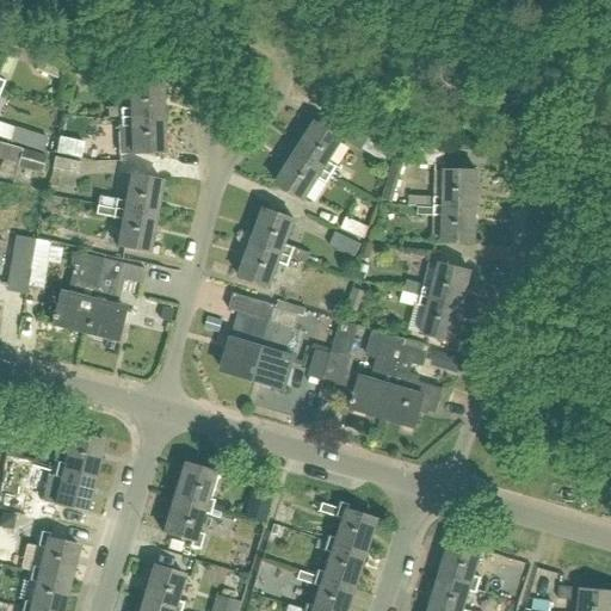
[(66,72),(71,61),(43,50),(35,72),(57,81),(62,71),(66,72)]
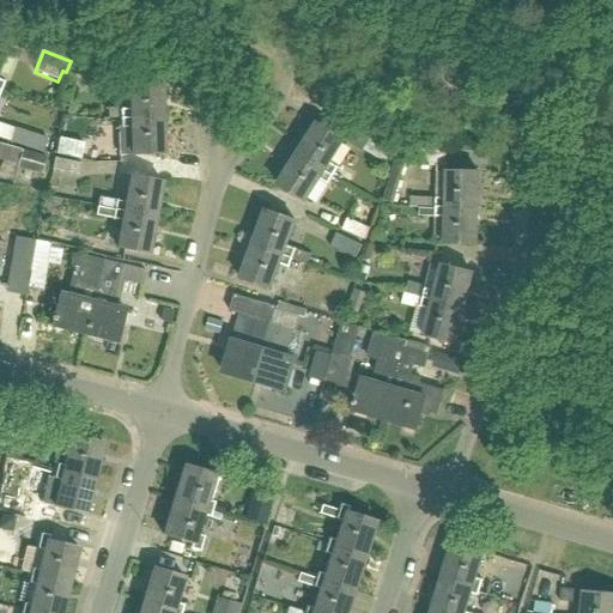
[(92,82),(96,70),(72,61),(68,73),(92,82)]
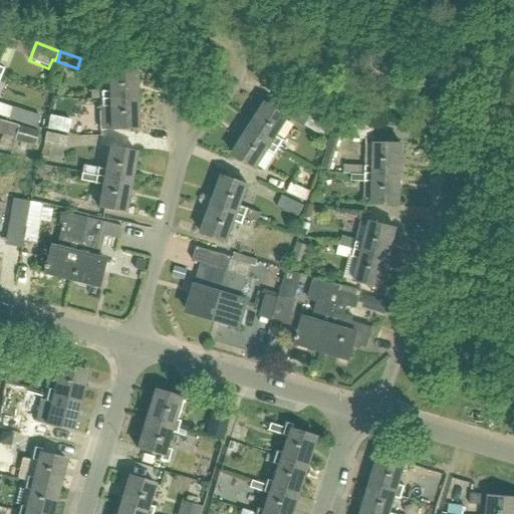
[(100,99),(136,99),(134,67),(108,68),(109,91),(100,91),(100,99)]
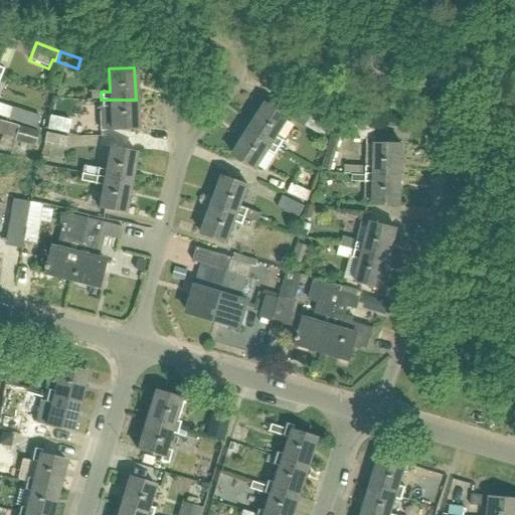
[(136,100),(101,100),(102,106),(99,106),(100,131),(137,129),(136,100)]
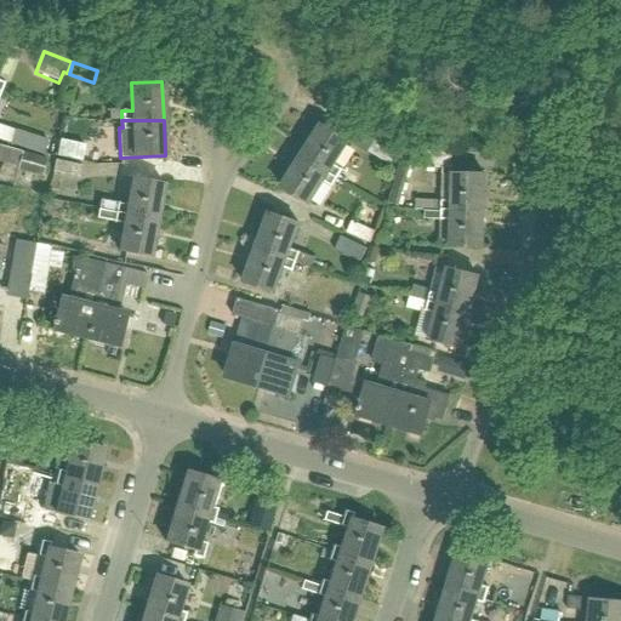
[(337,178),(336,180),(348,186),(354,177),(342,170),(334,164),(348,141),(322,124),(302,155),(337,178)]
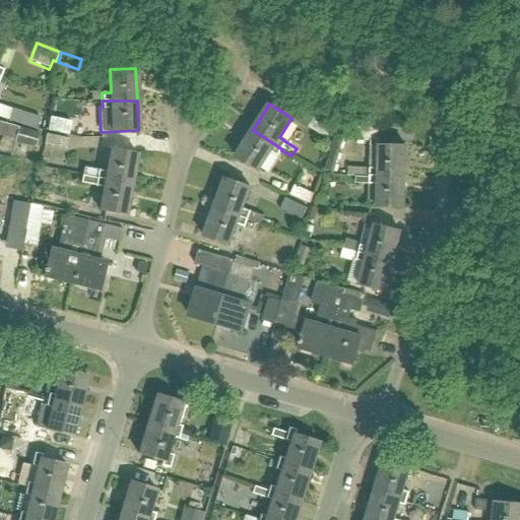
[(13,108),(9,120),(37,129),(41,117),(13,108)]
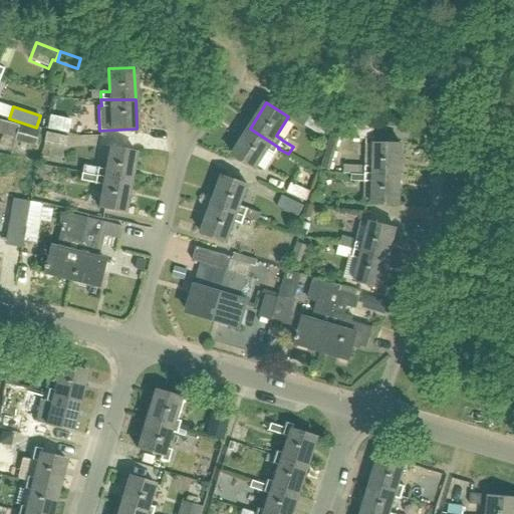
[(69,135),(71,121),(51,117),(48,130),(69,135)]
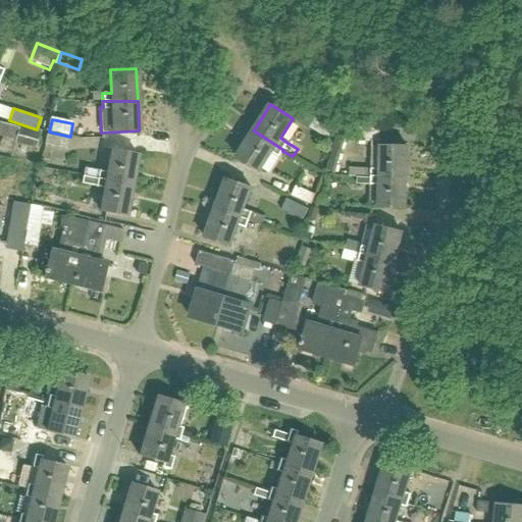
[(327,140),(333,131),(315,119),(309,128),(327,140)]
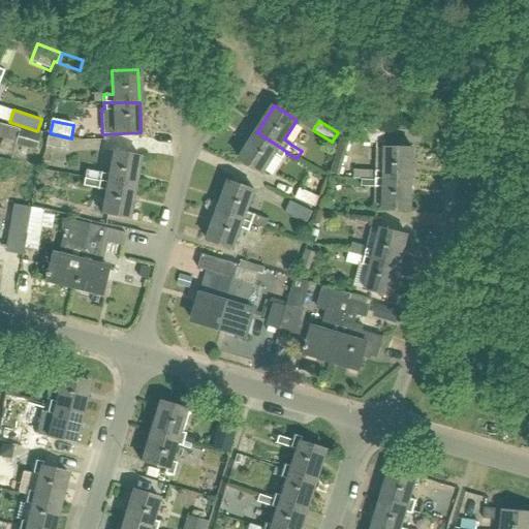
[(36,148),(39,138),(33,136),(34,134),(21,130),(18,143),(36,148)]
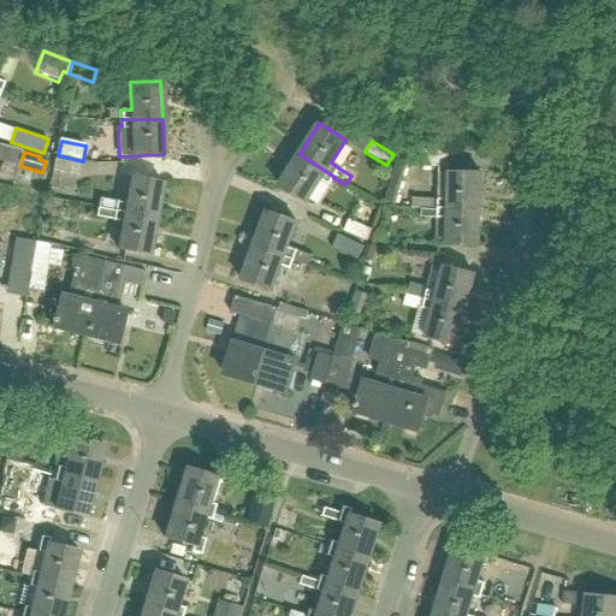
[(394,205),(408,154),(400,152),(384,202),(394,205)]
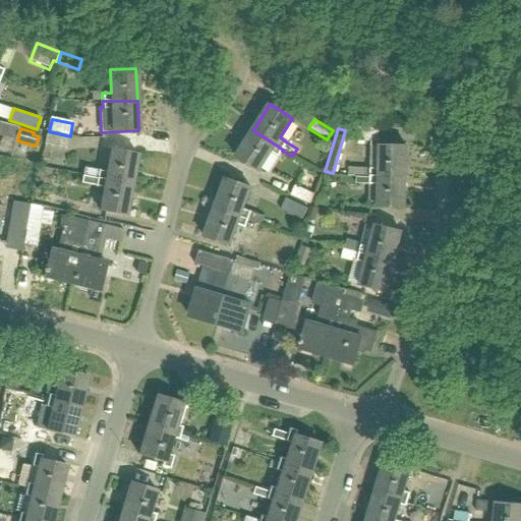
[(379,142),(379,129),(375,129),(357,129),(357,136),(357,141),(379,142)]
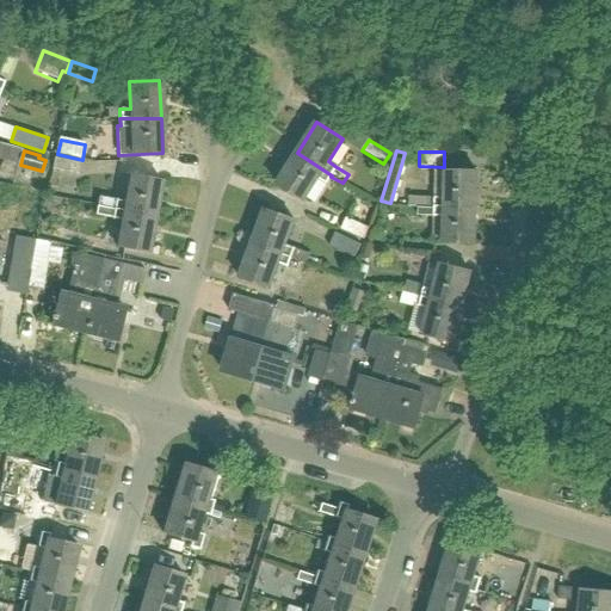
[(327,183),(331,177),(332,176),(297,153),(278,184),(303,201),(318,177),(327,183)]
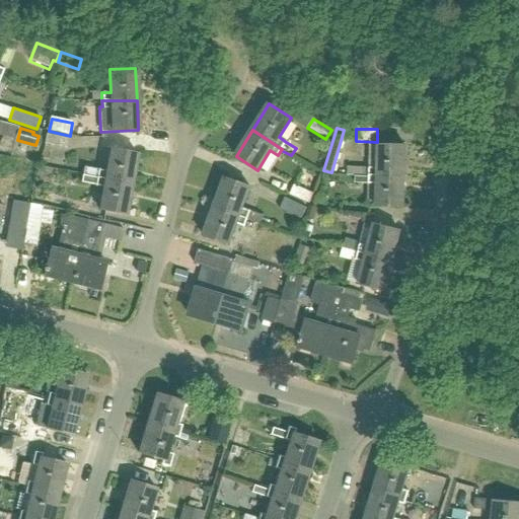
[(69,138),(47,134),(45,144),(67,149),(69,138)]
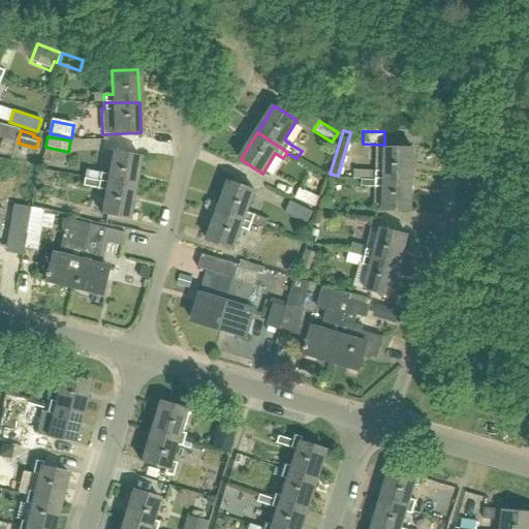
[(361,178),(411,180),(412,148),(385,147),(384,170),(376,170),(376,172),(354,172),(354,180),(361,180),(361,178)]
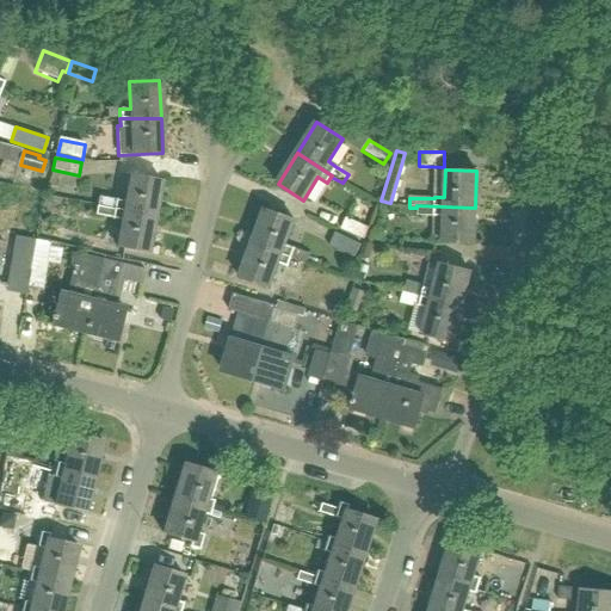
[(98,197),(97,207),(153,216),(160,180),(130,176),(125,202),(98,197)]
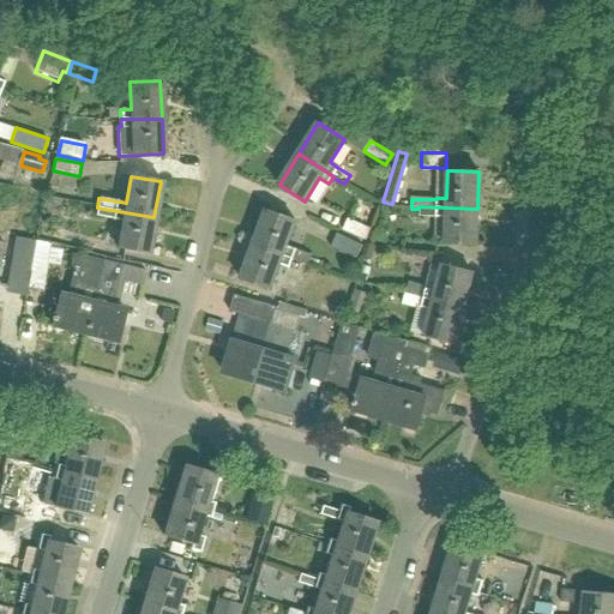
[(476,245),(477,209),(419,206),(419,209),(419,218),(435,218),(435,216),(446,217),(445,245),(476,245)]
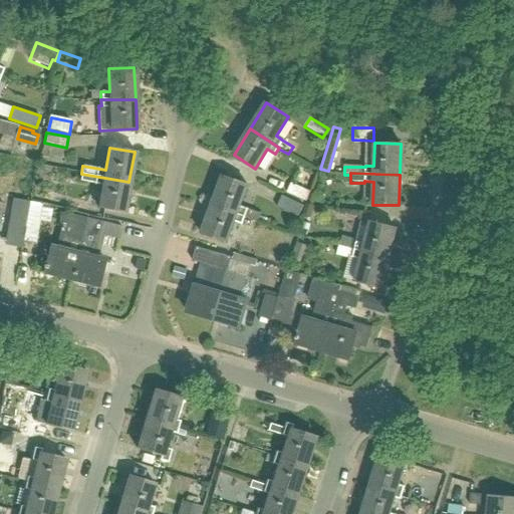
[(123,213),(129,182),(81,174),(79,181),(102,186),(98,208),(123,213)]
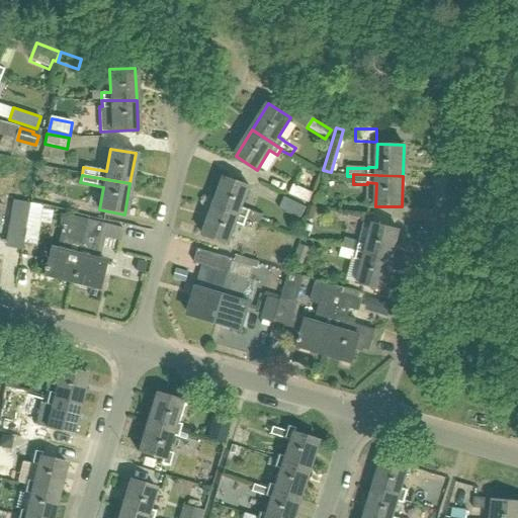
[(246,219),(246,220),(258,225),(261,217),(241,208),(248,186),(225,178),(213,206),(246,219)]
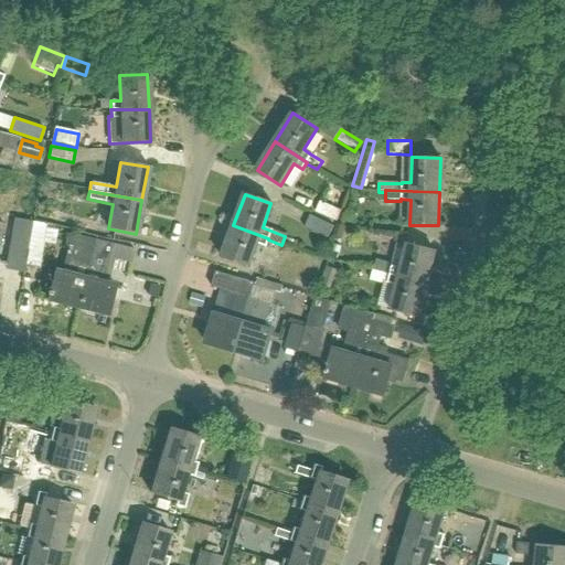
[(336,223),(341,212),(320,202),(315,213),(336,223)]
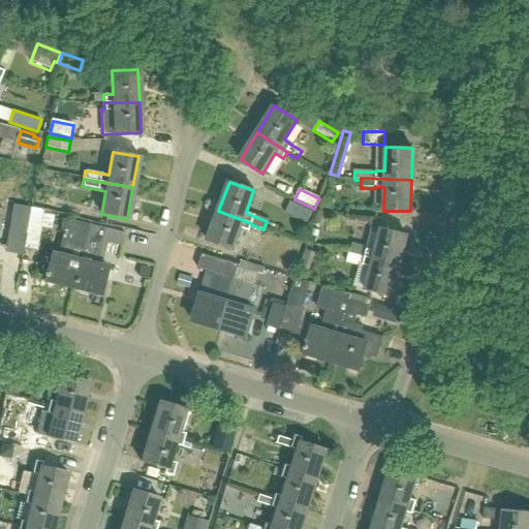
[(33,194),(30,210),(51,214),(51,213),(54,213),(56,199),(33,194)]
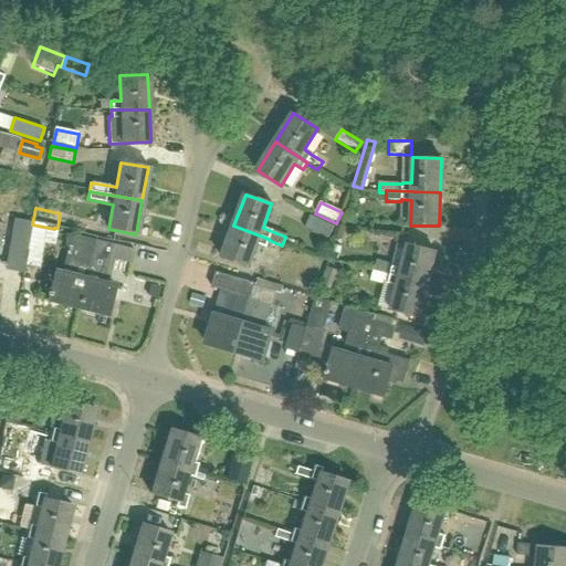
[(30,230),(31,223),(14,220),(9,254),(25,258),(29,241),(31,230),(30,230)]
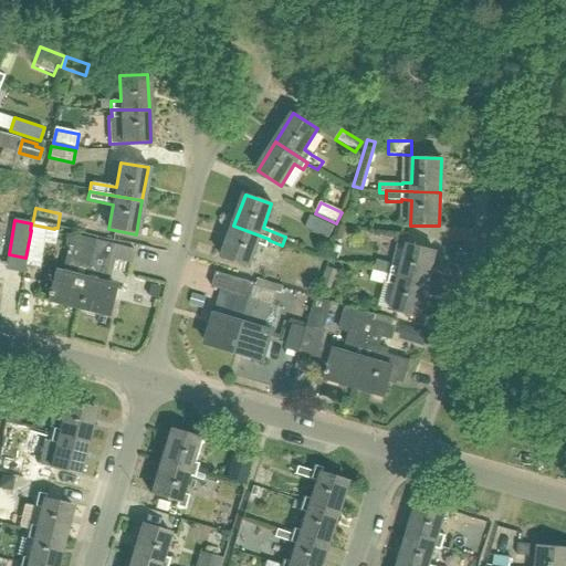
[(31,230),(29,241),(55,245),(59,229),(54,229),(32,224),(31,223),(30,230),(31,230)]
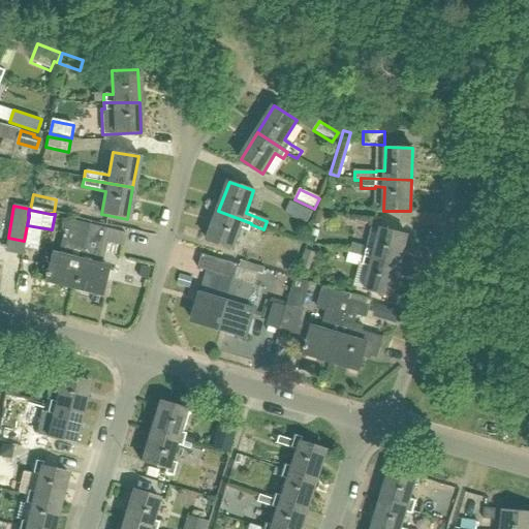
[(250,226),(251,224),(251,223),(218,211),(208,241),(232,250),(240,228),(249,231),(247,236),(256,239),(266,242),(269,232),(250,226)]
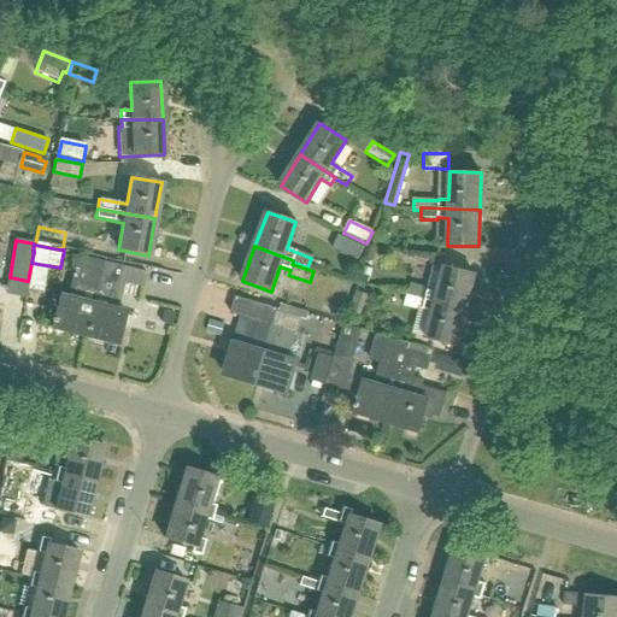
[(84,335),(99,276),(103,263),(70,256),(68,269),(71,270),(65,298),(59,297),(53,319),(52,319),(51,323),(52,323),(52,328),(84,335)]
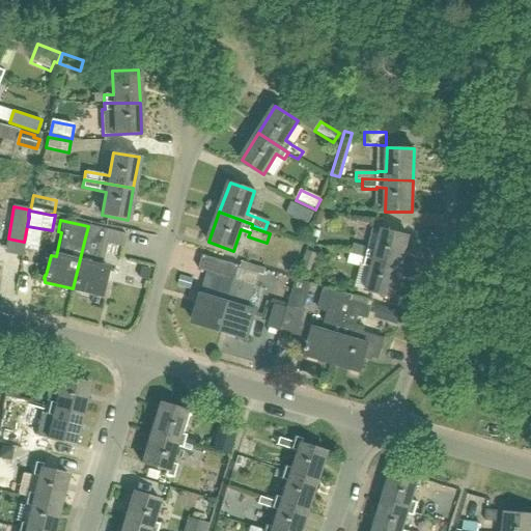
[(85,238),(73,288),(101,296),(107,269),(93,266),(99,242),(121,247),(124,235),(88,226),(85,238)]
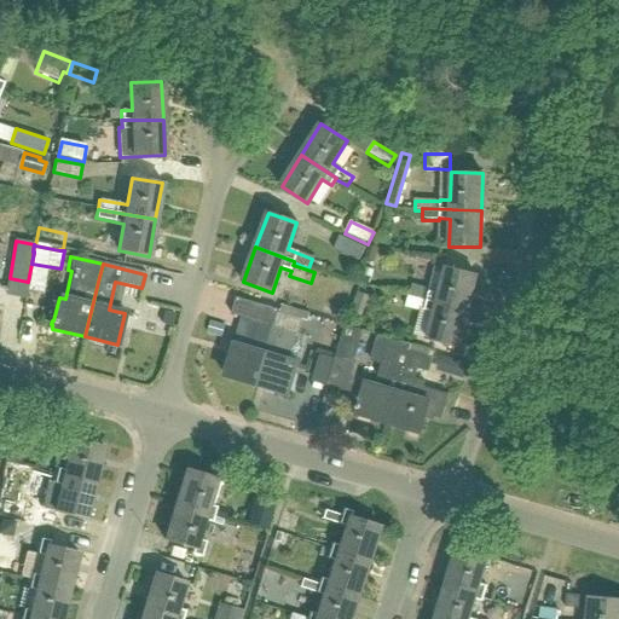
[(467,311),(475,276),(445,267),(439,293),(412,285),(409,296),(427,301),(467,311)]
